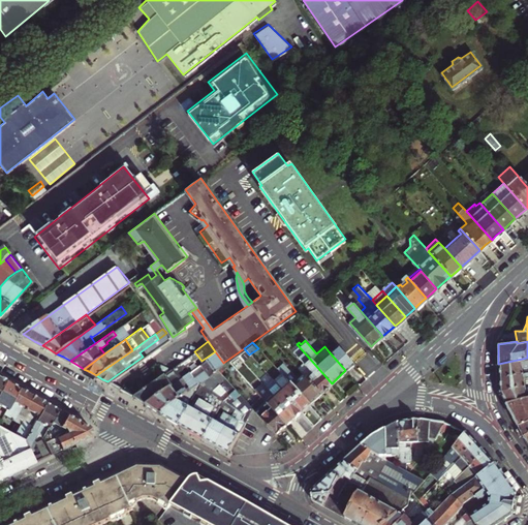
[(352,364),(336,345),(329,351),(345,370),(349,367),(352,364)]
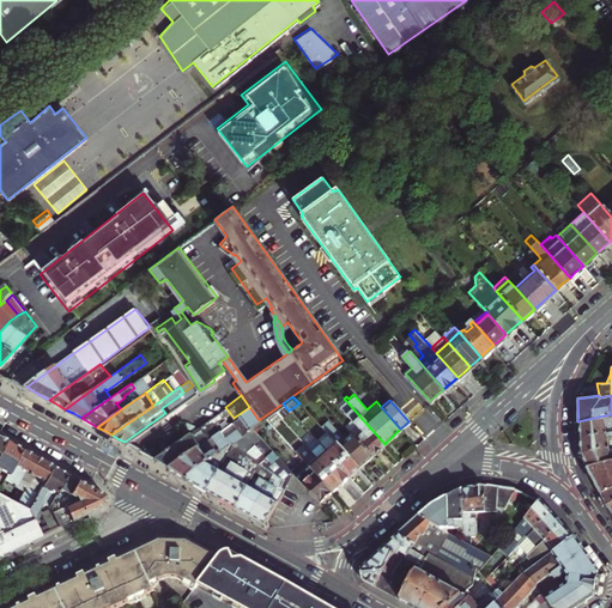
[(385,444),(346,401),(339,407),(351,420),(356,425),(349,431),(351,435),(371,456),(377,449),(385,444)]
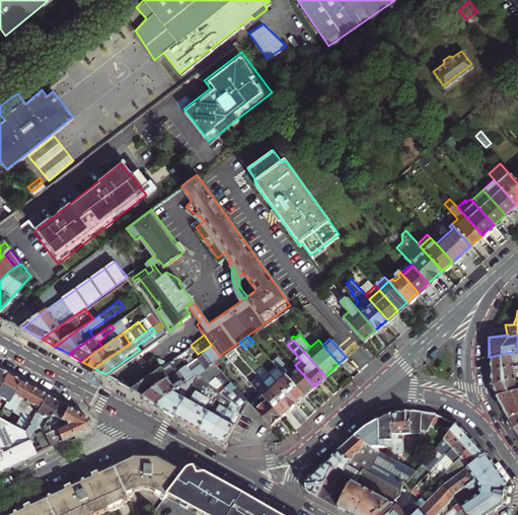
[(147,398),(155,402),(181,383),(185,380),(195,374),(213,360),(219,356),(211,345),(198,354),(197,355),(200,360),(194,365),(191,360),(181,366),(142,394),(147,398)]
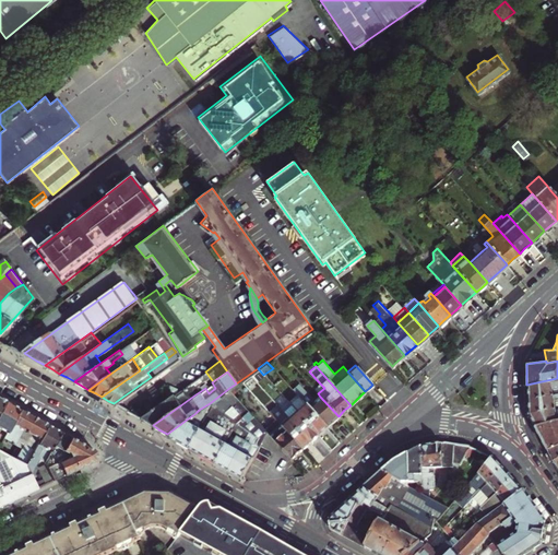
[(200,375),(203,379),(208,386),(212,382),(213,381),(205,372),(203,373),(200,375)]
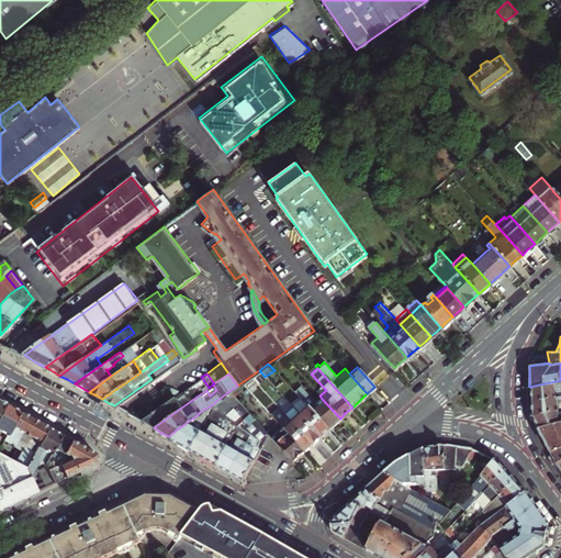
[(154,427),(197,397),(191,390),(204,381),(201,377),(178,394),(141,421),(148,424),(154,427)]
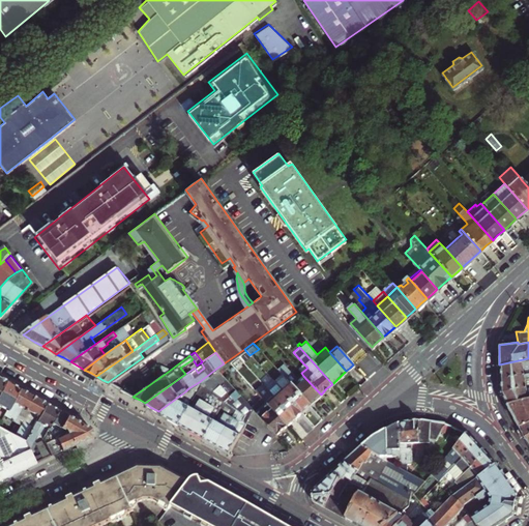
[(528,366),(528,358),(499,364),(499,376),(499,378),(528,371),(528,366)]
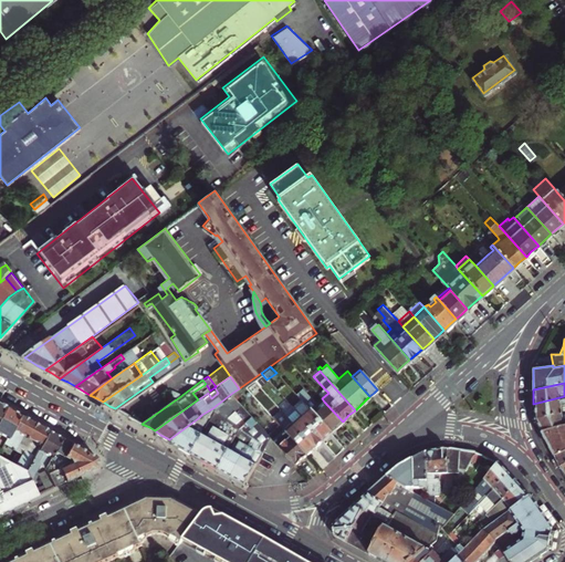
[(324,388),(317,394),(322,398),(328,393),(324,388)]
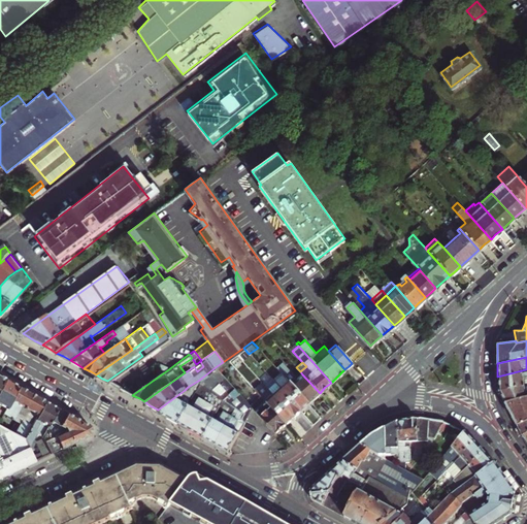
[(237,390),(217,366),(198,381),(199,382),(211,390),(223,398),(235,406),(249,416),(251,412),(253,407),(250,403),(237,390)]
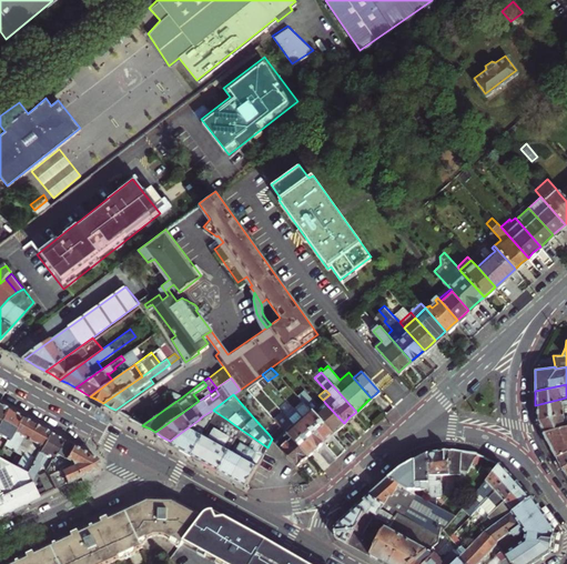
[(344,423),(325,403),(320,408),(310,396),(303,402),(305,404),(332,433),(337,427),(344,423)]
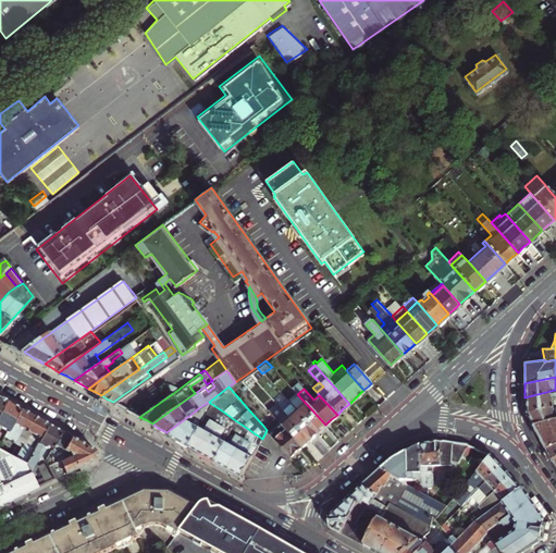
[(555,390),(524,397),(524,407),(524,413),(555,404),(555,390)]
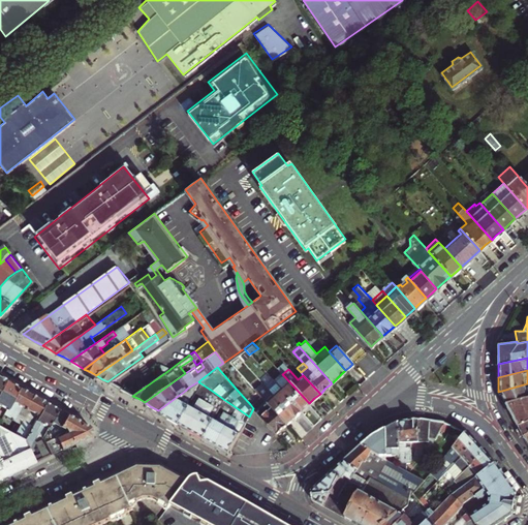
[(305,407),(309,403),(284,376),(279,381),(278,379),(275,381),(276,383),(301,410),(305,407)]
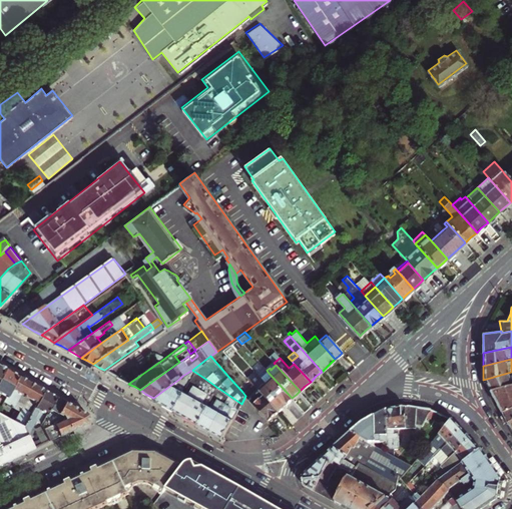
[(0,405),(1,406),(5,399),(19,373),(11,369),(5,366),(0,375),(0,405)]
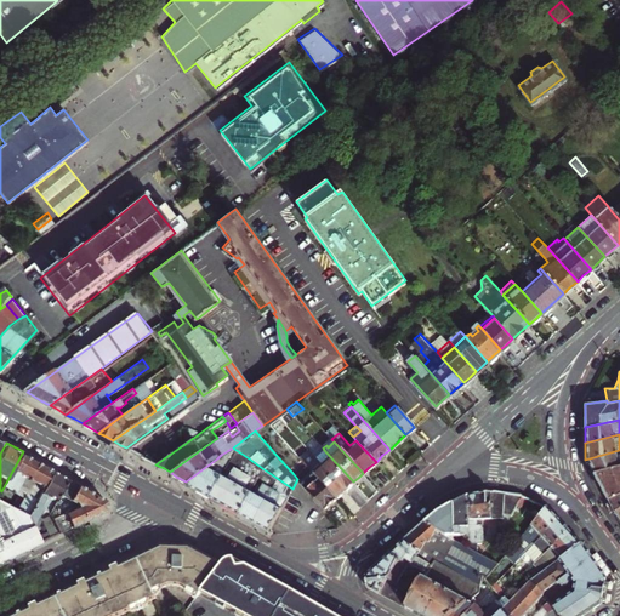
[(233,448),(221,455),(229,460),(234,449),(233,448)]
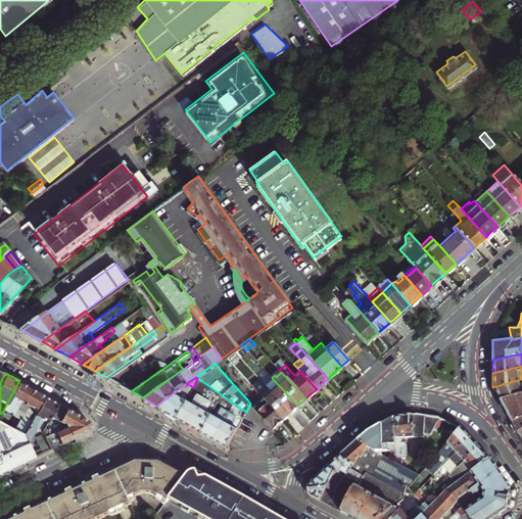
[(187,397),(176,417),(182,420),(189,424),(204,396),(205,394),(209,386),(197,378),(193,387),(201,391),(200,394),(197,392),(193,400),(187,397)]
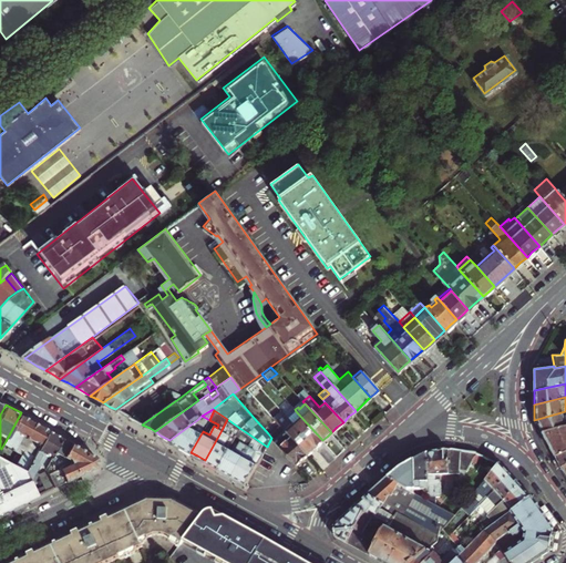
[(322,440),(296,411),(290,416),(289,413),(286,417),(288,418),(315,448),(318,444),(322,440)]
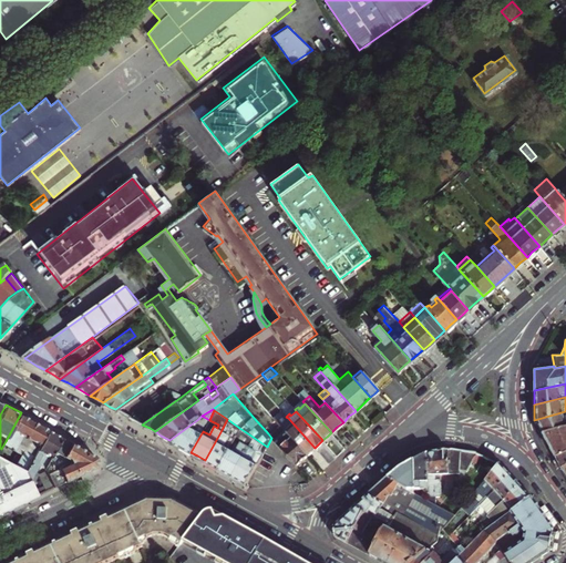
[(565,411),(534,420),(537,427),(541,432),(565,425),(565,411)]
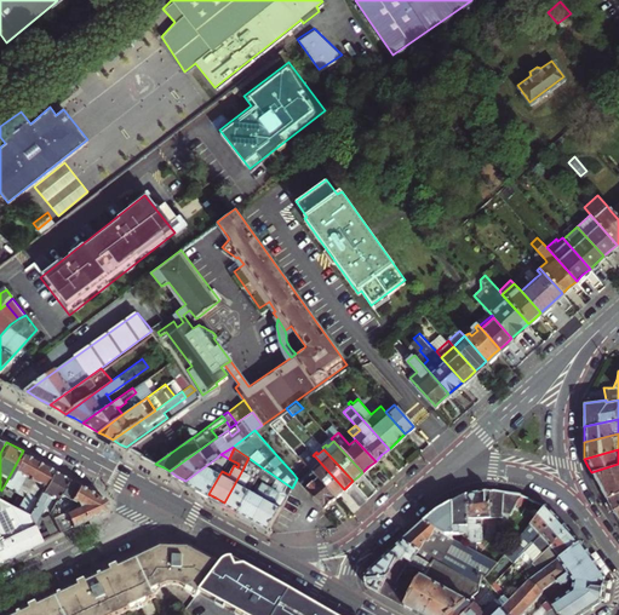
[(19,507),(29,512),(53,467),(49,465),(30,455),(23,450),(6,482),(27,493),(19,507)]
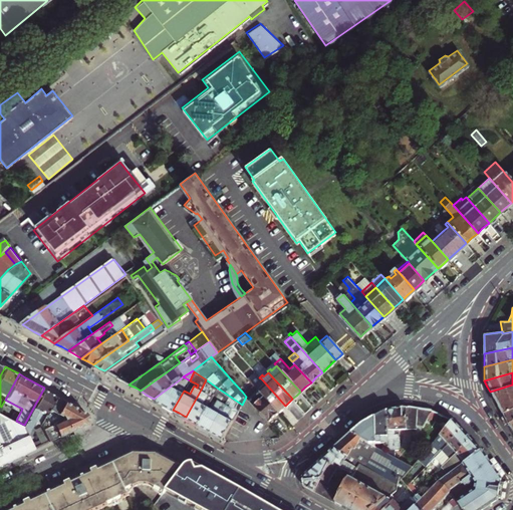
[(281,409),(285,406),(261,378),(255,384),(253,381),(251,385),(251,386),(277,413),(281,409)]
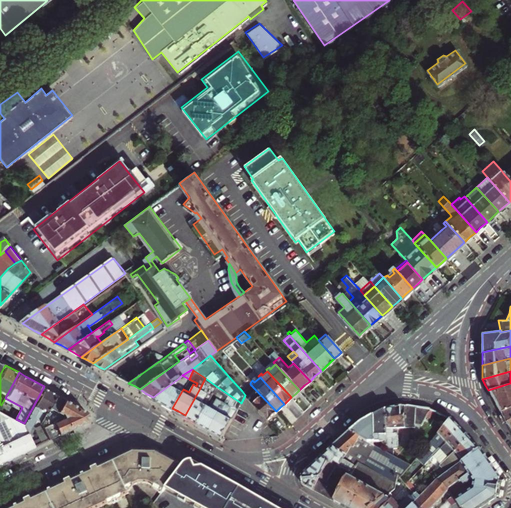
[(179,378),(153,397),(164,403),(172,408),(183,389),(175,384),(181,381),(179,378)]
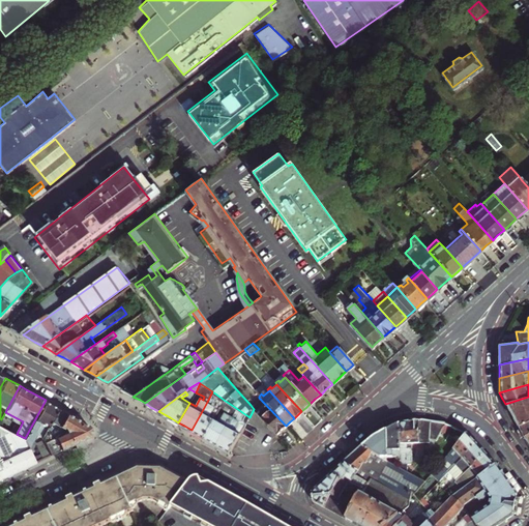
[(208,400),(219,407),(224,400),(212,391),(208,400)]
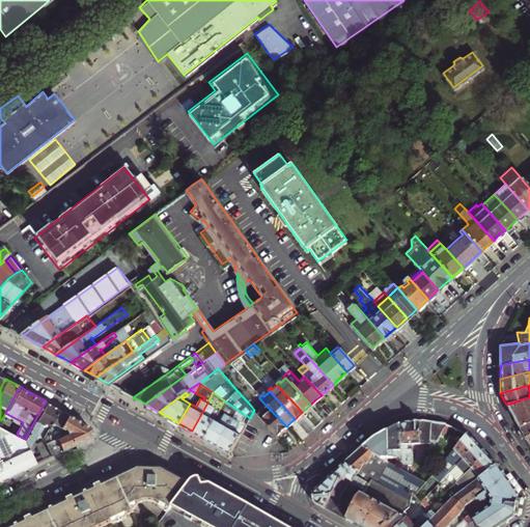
[(529,397),(506,405),(513,417),(519,426),(529,420),(529,397)]
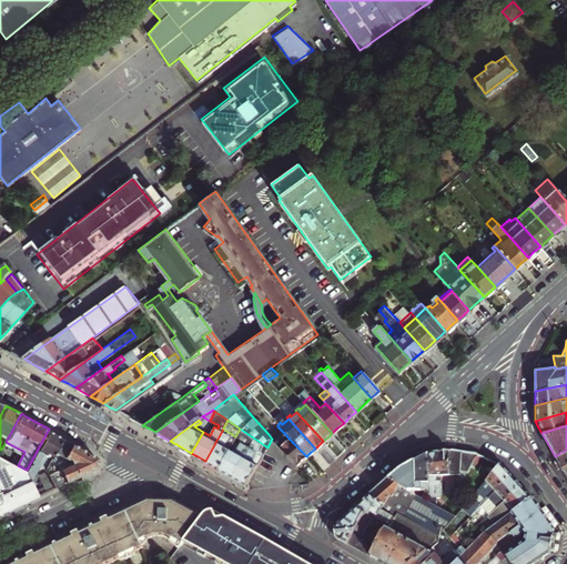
[(306,456),(277,426),(269,434),(272,439),(296,466),(301,462),(306,456)]
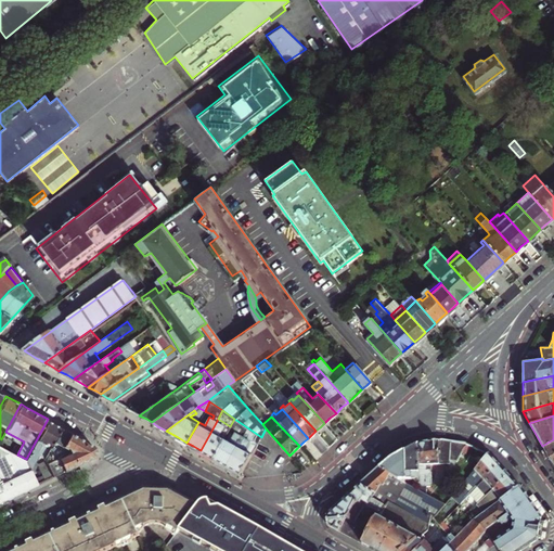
[(44,478),(53,474),(48,461),(37,466),(35,460),(39,451),(44,456),(49,448),(61,426),(54,423),(48,419),(26,459),(37,482),(44,478)]
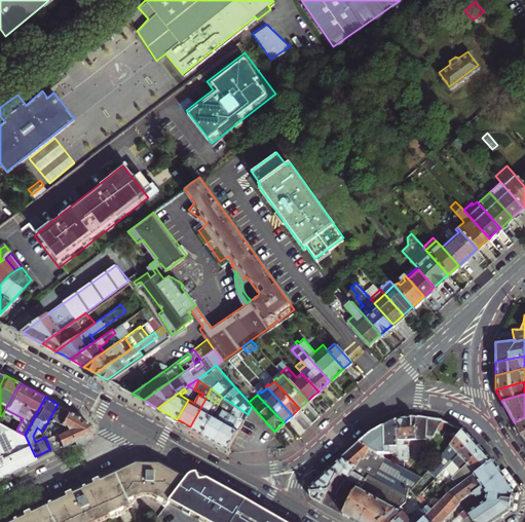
[(222,397),(218,404),(227,408),(225,411),(223,409),(218,417),(213,414),(201,434),(207,436),(214,441),(234,405),(222,397)]
